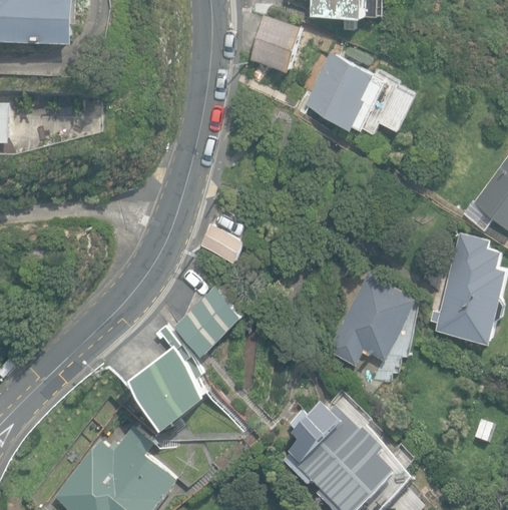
[(0,41),(73,43),(74,0),(0,0),(0,41)]
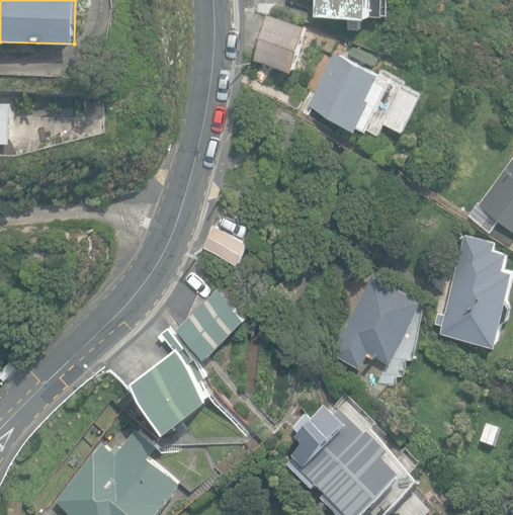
[(345,31),(358,32),(359,18),(370,18),(370,0),(316,0),(316,17),(345,18),(345,31)]
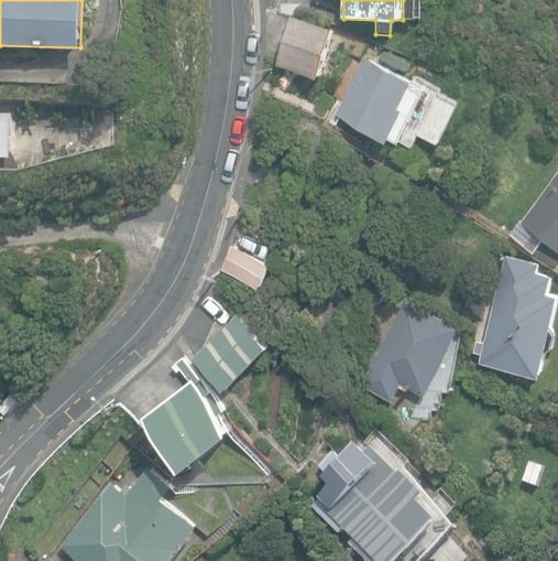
[(274,67),(318,79),(334,30),(288,19),(274,67)]
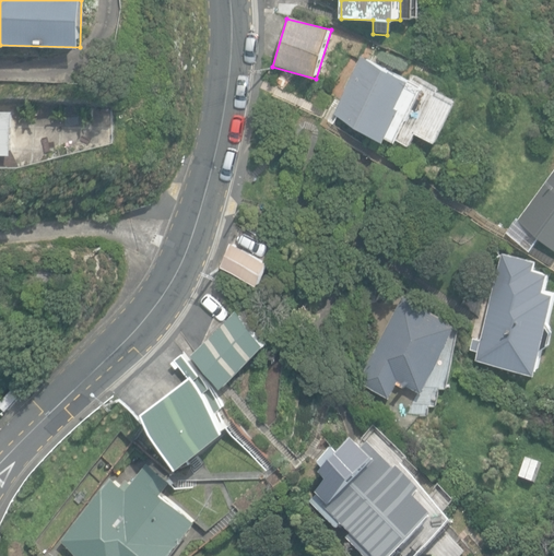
[(331,117),(388,143),(404,109),(400,107),(411,83),(358,59),(331,117)]
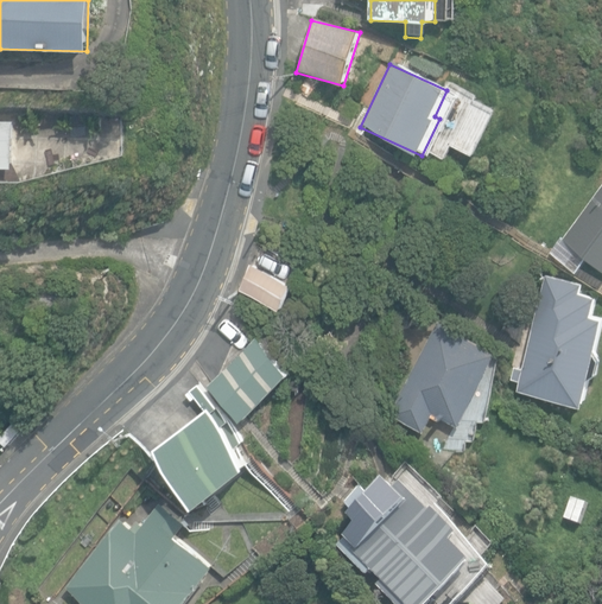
[(0,170),(11,171),(13,122),(0,121),(0,170)]
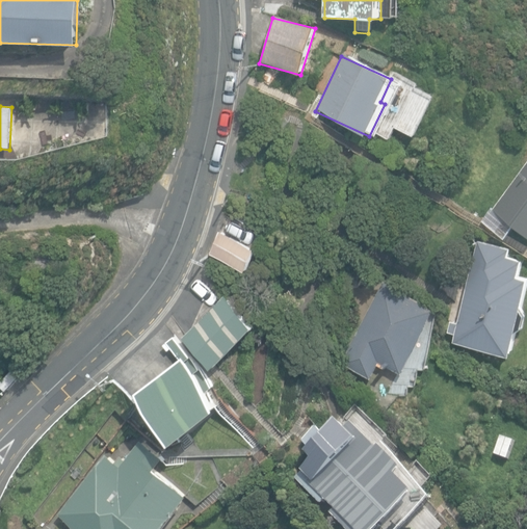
[(526,164),(494,210),(526,231),(526,164)]
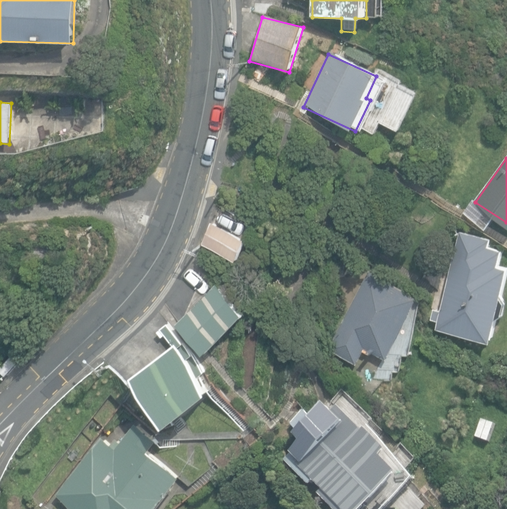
[(199,246),(236,263),(244,241),(209,226),(199,246)]
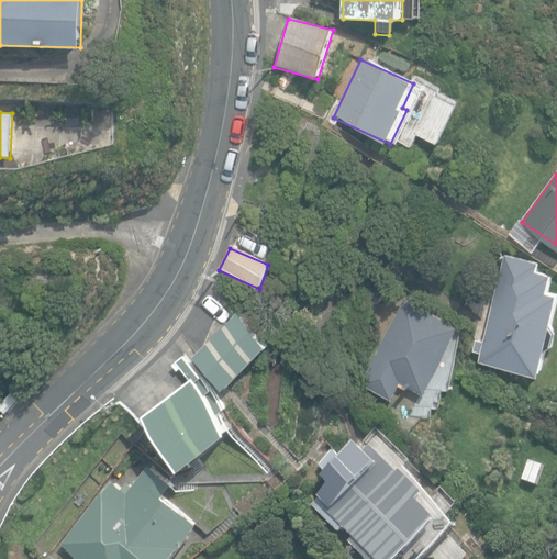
[(476,362),(537,378),(543,351),(550,348),(553,334),(547,327),(556,294),(546,292),(549,276),(534,272),(535,265),(502,257),(481,344),(472,343),(470,353),(478,355),(476,362)]
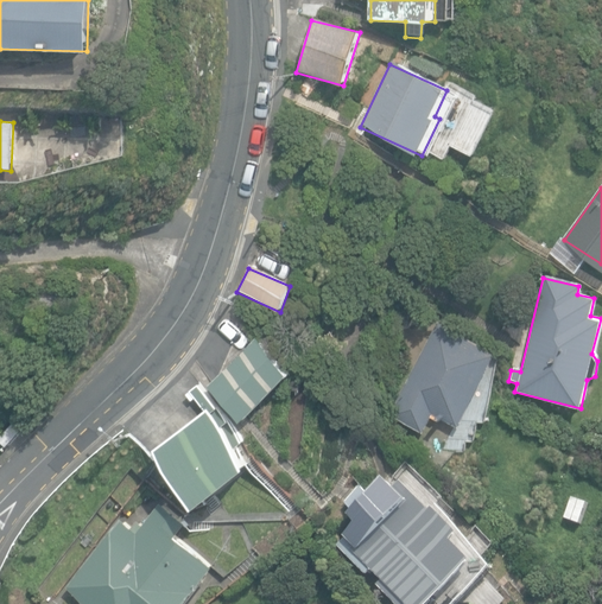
[(386,417),(419,434),(430,415),(455,428),(494,356),(433,325),(386,417)]
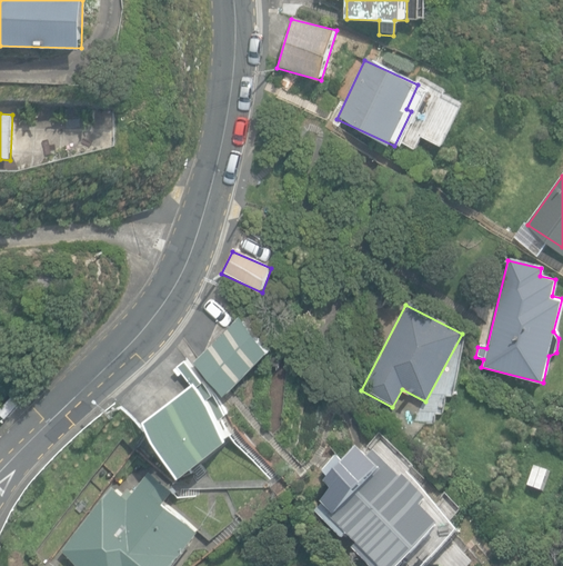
[(270,346),(239,316),(192,363),(222,393),(270,346)]
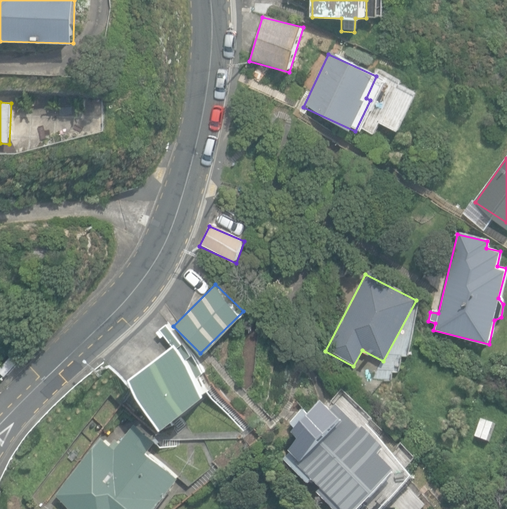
[(154,401),(172,425),(212,393),(177,349),(181,346),(165,325),(158,331),(171,348),(133,378),(142,390),(138,394),(148,406),(154,401)]
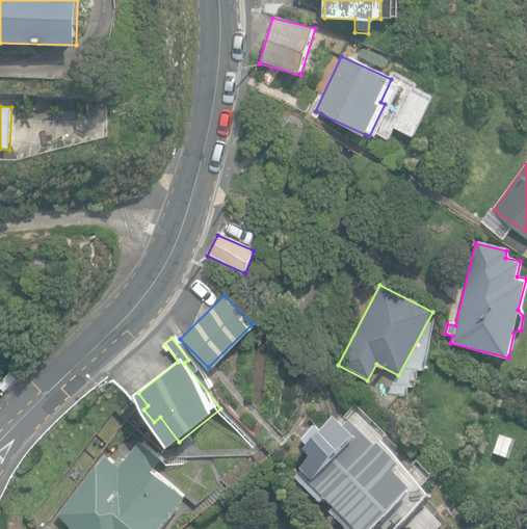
[(0,391),(4,394),(18,378),(8,371),(0,380),(0,391)]
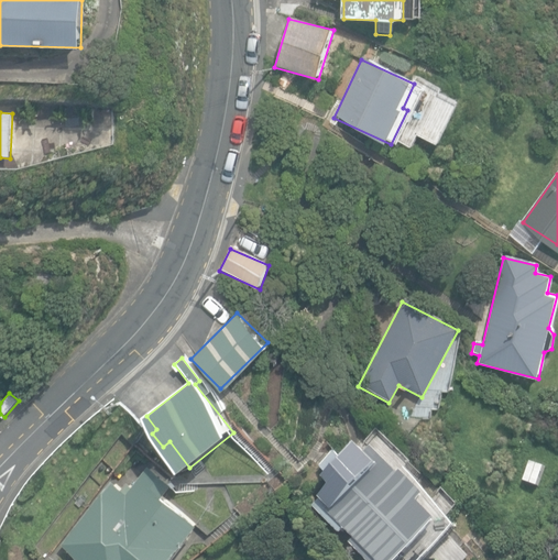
[(360,476),(342,459),(320,481),(328,490),(316,502),(318,504),(310,512),(337,537),(341,533),(351,541),(347,546),(360,559),(422,559),(455,529),(398,472),(395,476),(380,460),(375,464),(374,463),(360,476)]
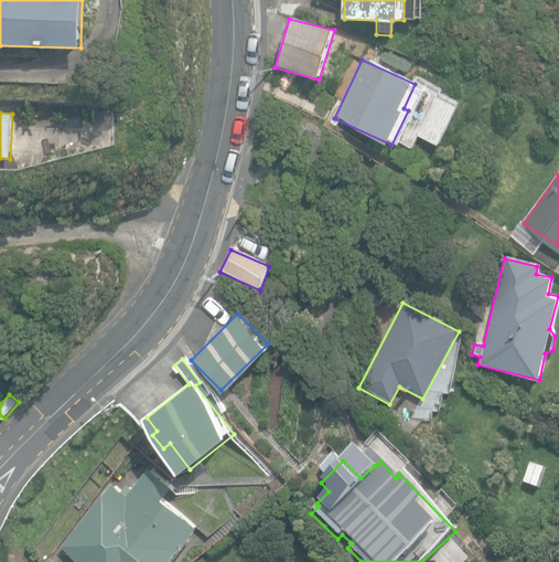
[(534,491),(540,473),(527,467),(519,487),(534,491)]
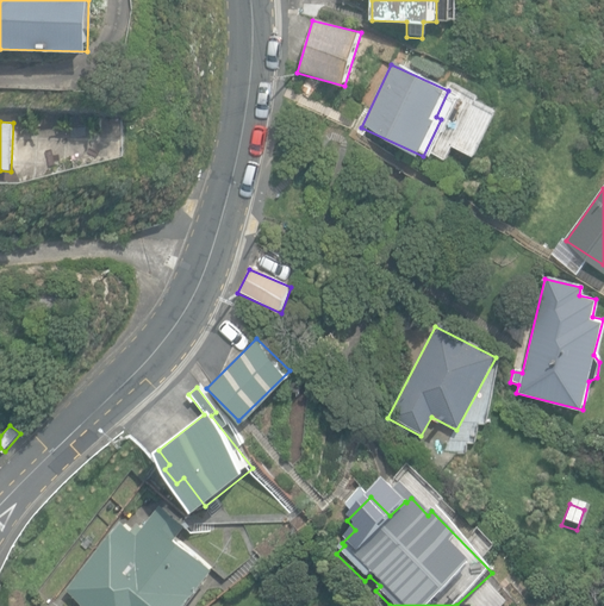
[(185,605),(215,568),(176,538),(186,526),(157,506),(143,528),(136,523),(130,531),(118,523),(66,589),(86,605),(185,605)]
